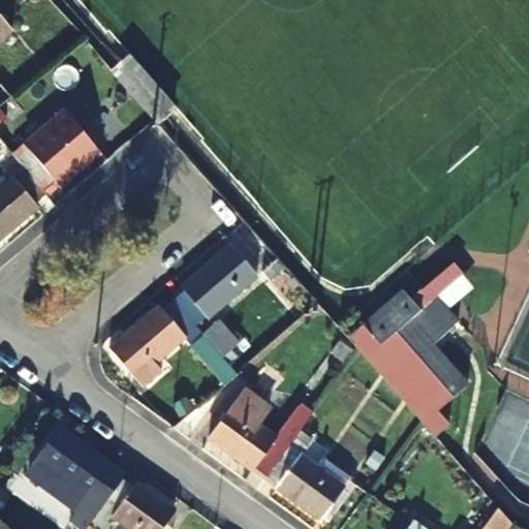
[(0,40),(10,32),(0,20),(0,40)]
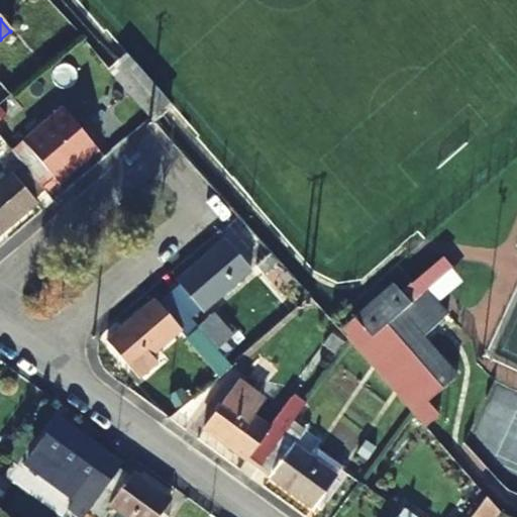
[(0,105),(10,97),(0,84),(0,105)]
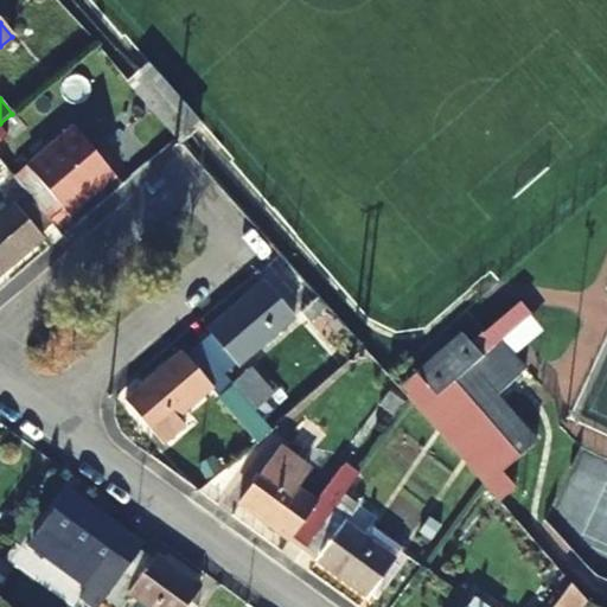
[(0,123),(0,151),(26,129),(12,114),(0,123)]
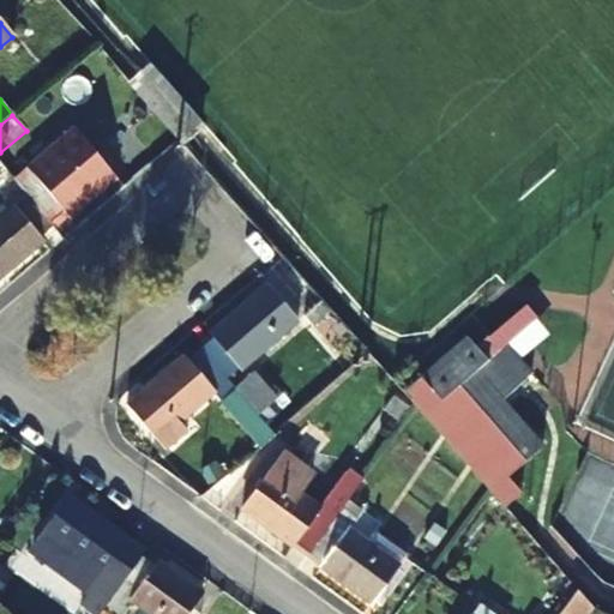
[(30,199),(54,227),(67,216),(70,218),(116,180),(76,130),(14,181),(30,199)]
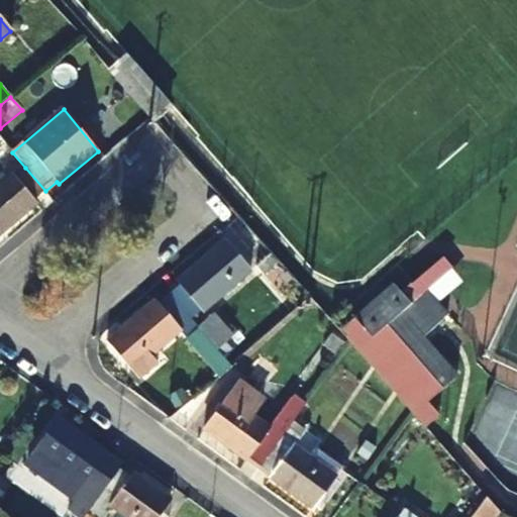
[(45,191),(25,168),(13,179),(10,176),(0,184),(0,234),(35,205),(32,202),(45,191)]
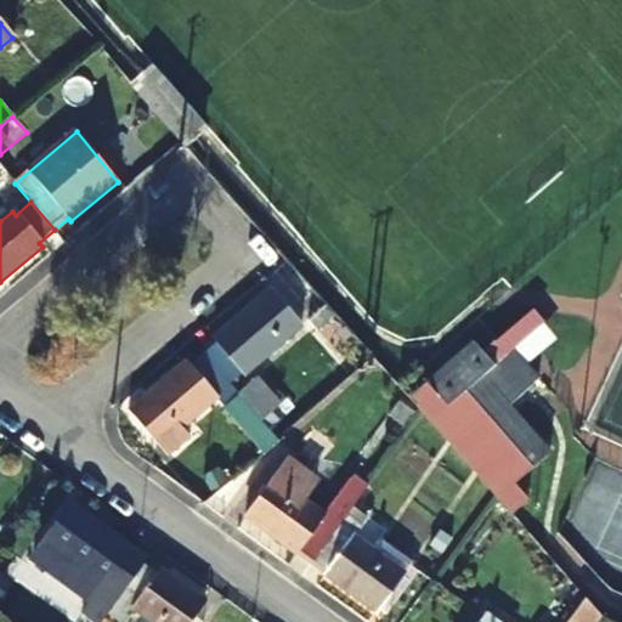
[(219,344),(204,355),(230,384),(243,372),(246,373),(303,324),(271,290),(215,339),(219,344)]
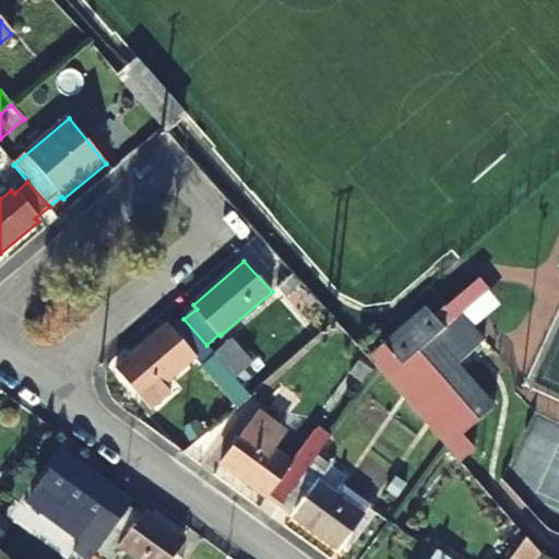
[(299,286),(290,275),(276,288),(285,298),(299,286)]
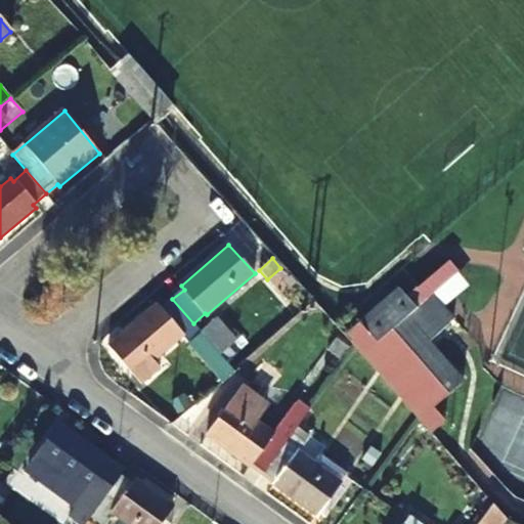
[(465,282),(447,261),(406,296),(397,286),(342,333),(430,434),(447,420),(434,405),(464,380),(428,338),(451,318),(439,305),(465,282)]
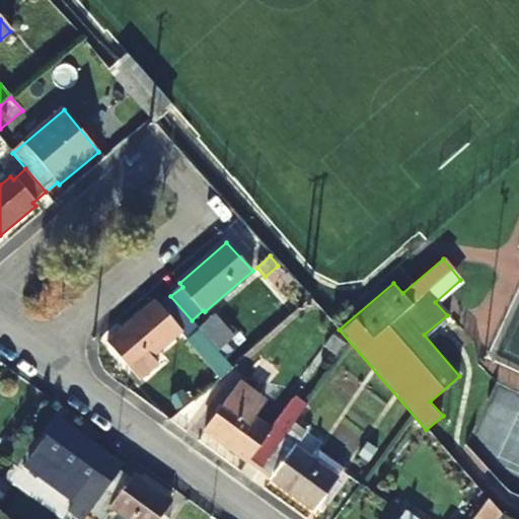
[(192,320),(170,296),(159,305),(156,302),(108,344),(134,373),(181,332),(179,330),(192,320)]
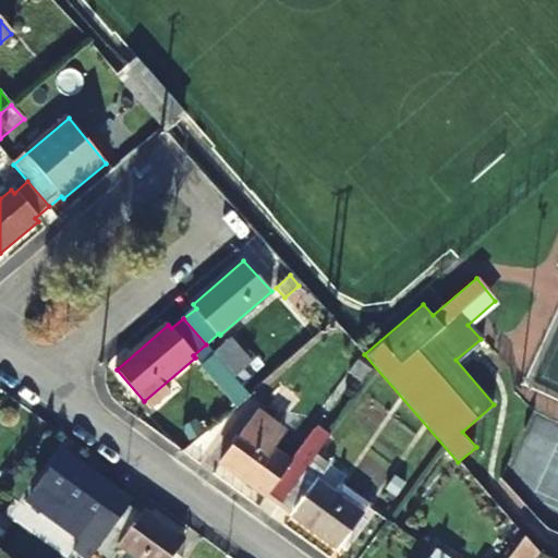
[(251,363),(230,339),(213,353),(215,355),(234,377),(251,363)]
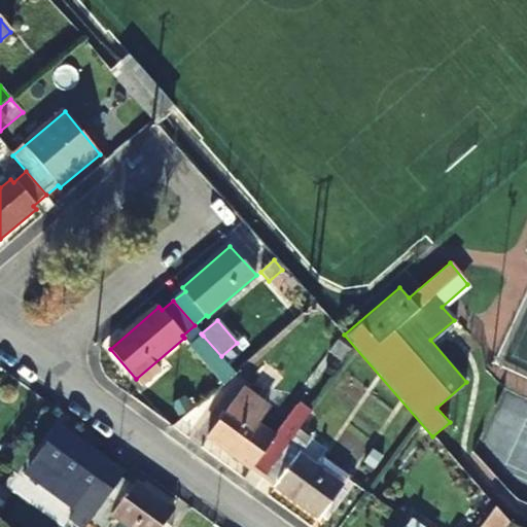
[(351,352),(342,346),(335,355),(344,362),(351,352)]
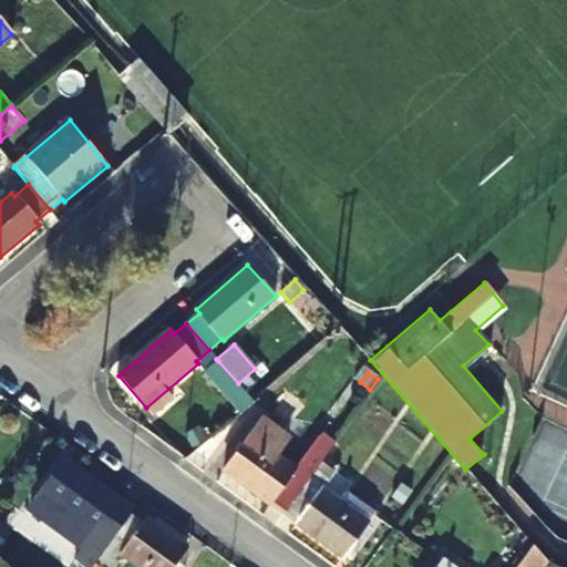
[(284,513),(315,471),(332,445),(319,437),(294,471),(277,457),(289,441),(260,420),(224,472),(284,513)]
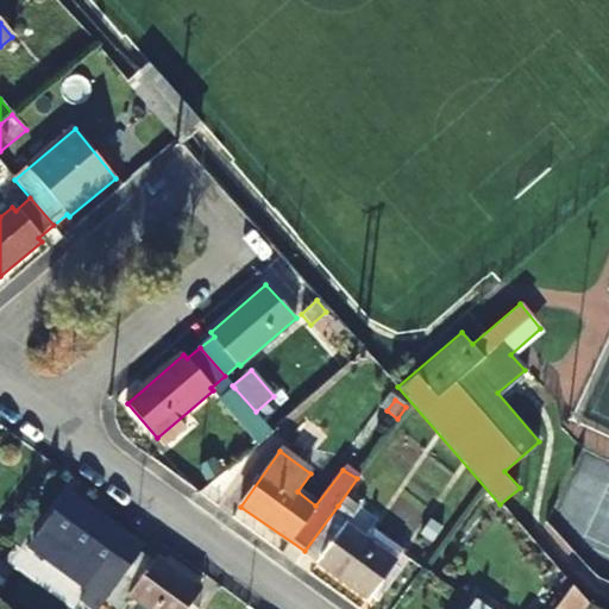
[(140,552),(144,548),(74,497),(36,548),(93,590),(85,602),(94,608),(100,608),(106,601),(120,582),(140,552)]
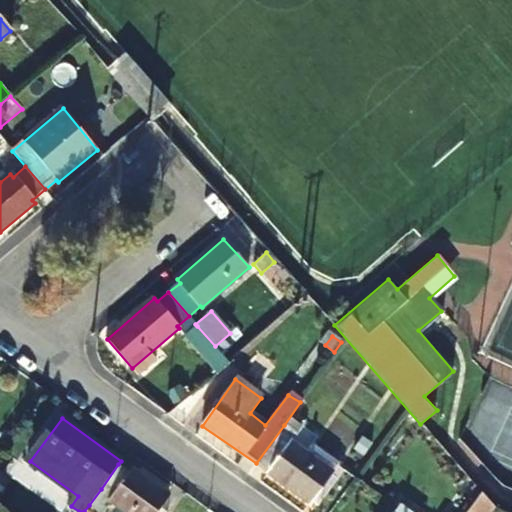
[(298,434),(284,425),(256,463),(270,472),(268,474),(309,503),(331,472),(291,444),(298,434)]
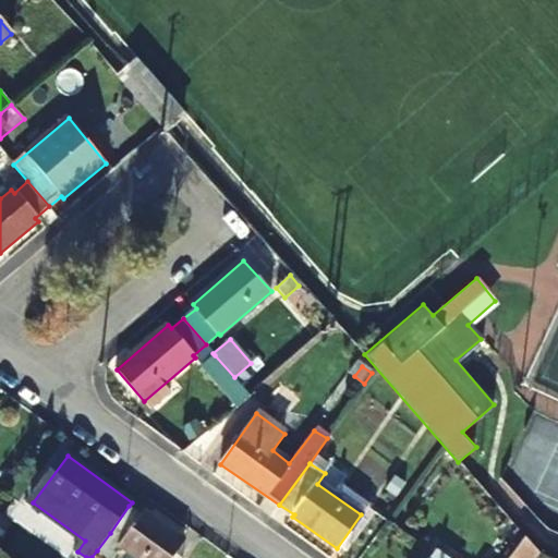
[(129,506),(110,533),(97,550),(107,557),(113,557),(121,547),(135,557),(178,557),(172,554),(183,541),(145,513),(143,516),(129,506)]
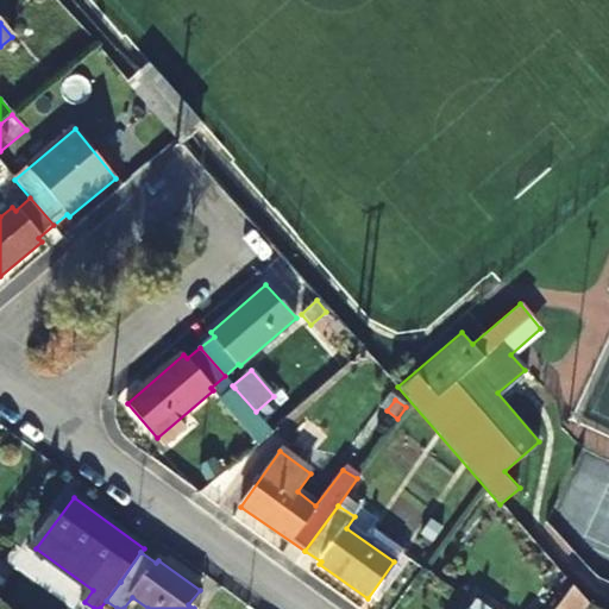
[(583,608),(588,603),(573,586),(557,608),(583,608)]
